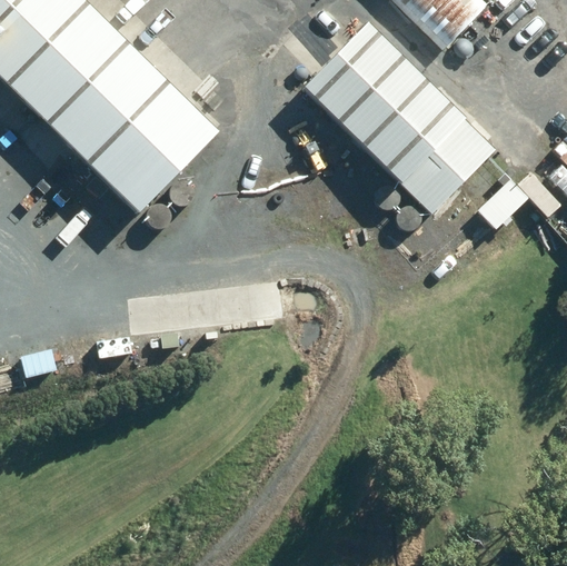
[(0,0),(0,75),(139,211),(219,130),(86,0),(0,0)]
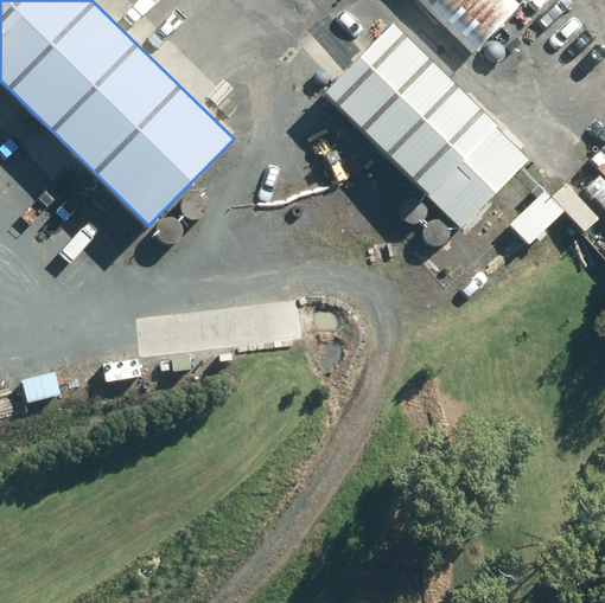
[(422,0),(473,51),(521,4),(517,0),(422,0)]
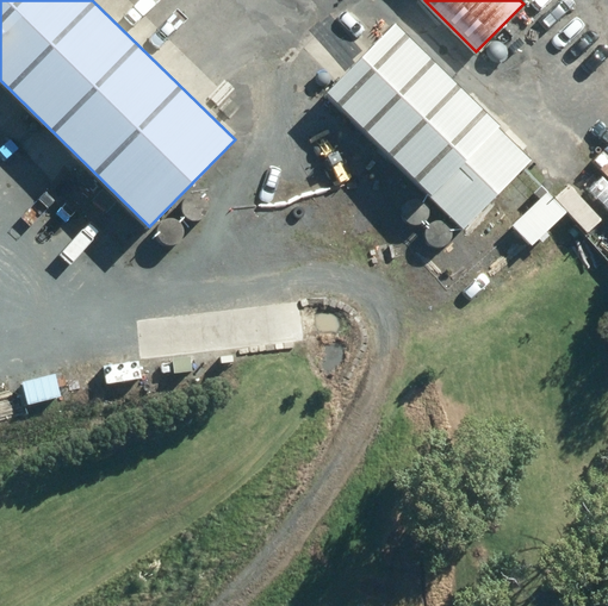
[(326,93),(461,229),(532,158),(395,24),(326,93)]
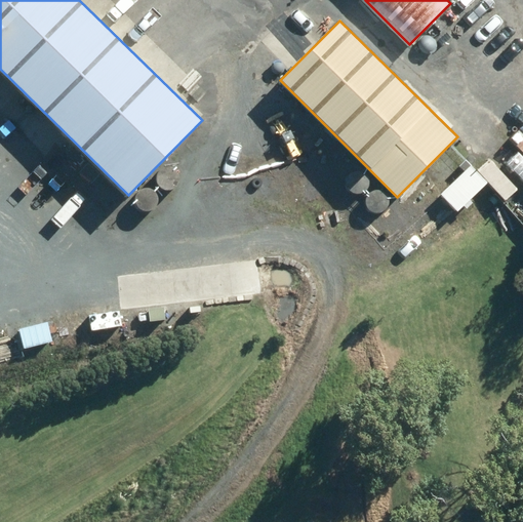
[(458,210),(488,184),(473,165),(442,193),(458,210)]
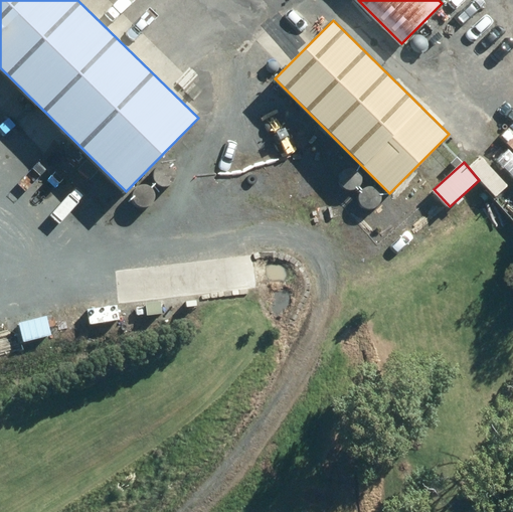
[(13,335),(42,326),(37,312),(8,321),(13,335)]
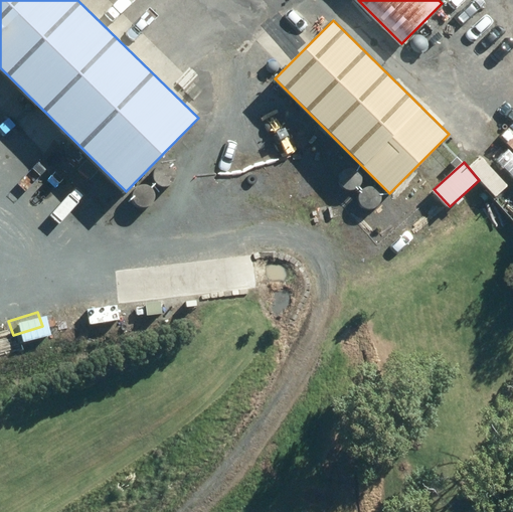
All buildings are outlined.
